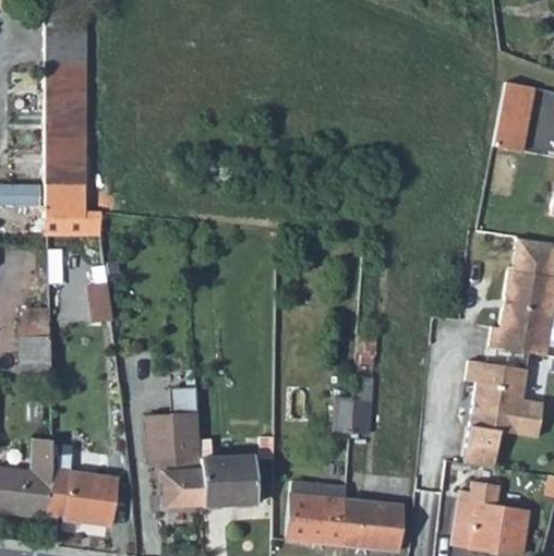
[(46,0),(46,14),(86,14),(85,0),(46,0)]
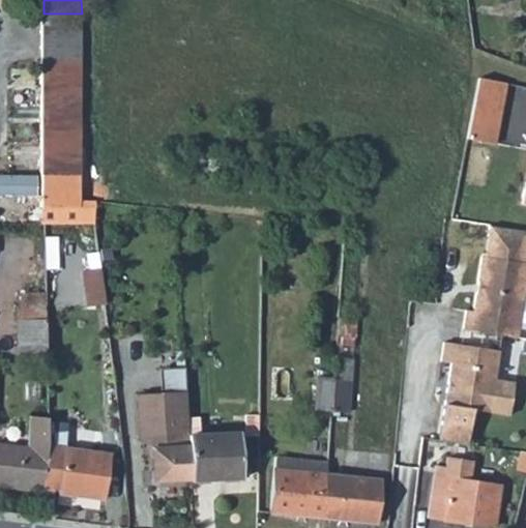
[(44,64),(81,64),(82,13),(44,13),(44,64)]
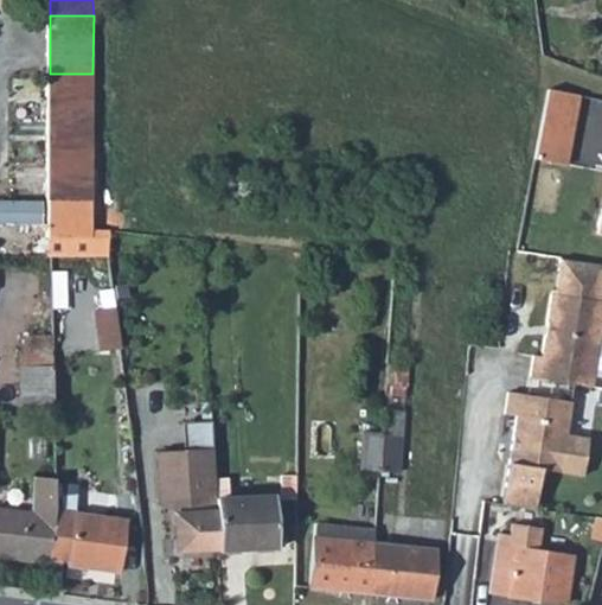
[(50,122),(93,123),(93,74),(50,74),(50,122)]
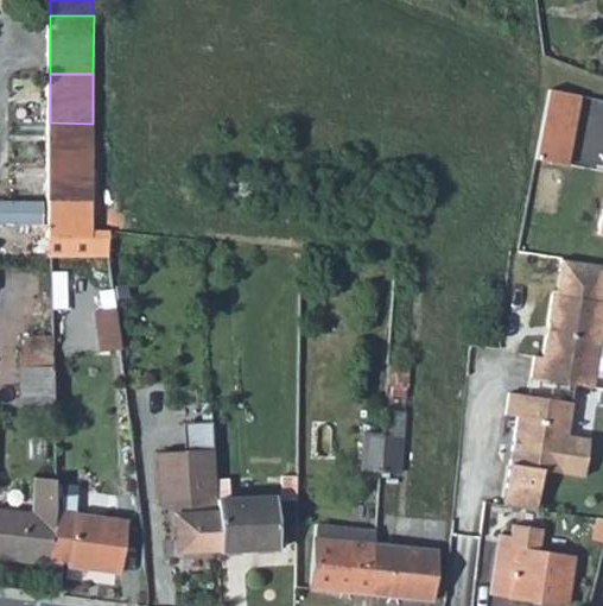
[(552,90),(539,161),(570,166),(584,98),(552,90)]
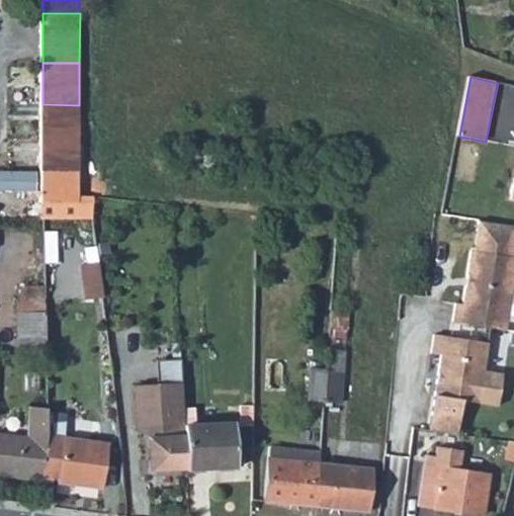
[(41,137),(78,137),(79,105),(43,104),(41,137)]
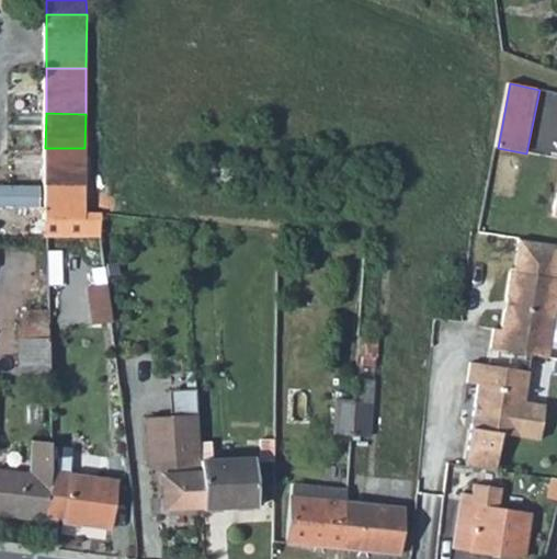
[(45,180),(84,181),(84,148),(45,148),(45,180)]
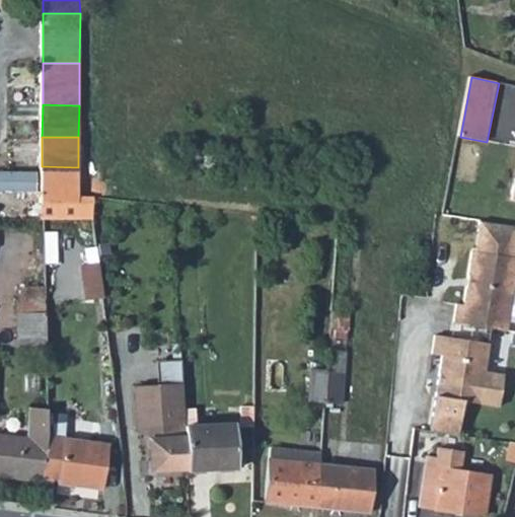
[(78,167),(42,166),(42,201),(78,202),(78,167)]
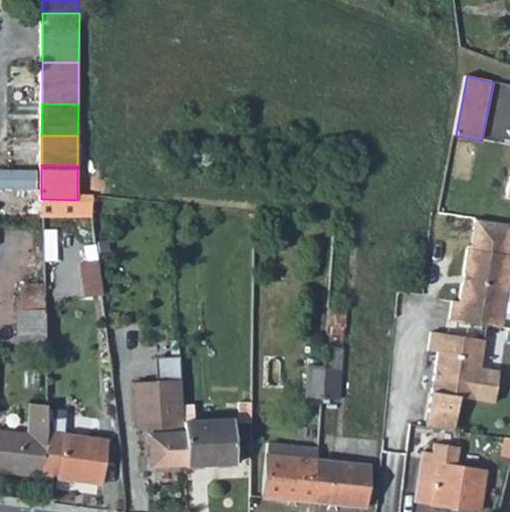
[(41,214),(77,214),(77,200),(41,199),(41,214)]
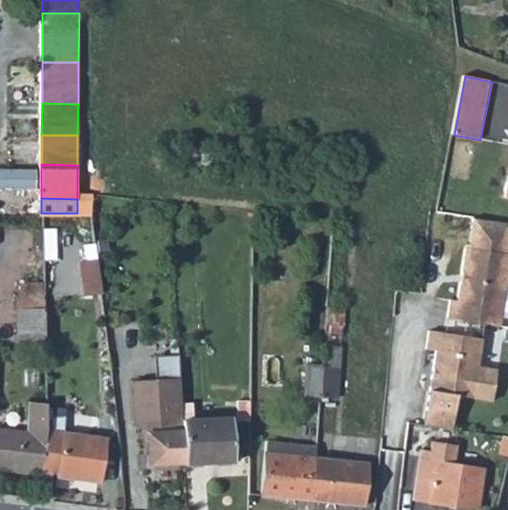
[(450,300),(448,318),(505,327),(507,311),(507,223),(473,218),(469,249),(466,248),(458,301),(450,300)]
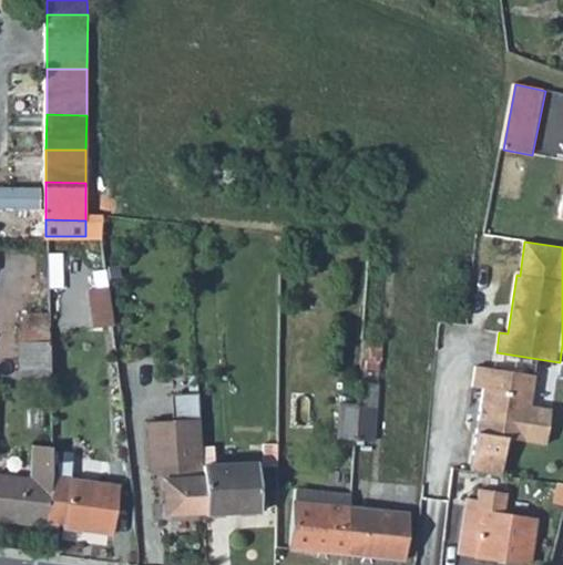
[(51,253),(51,287),(65,287),(64,253),(51,253)]
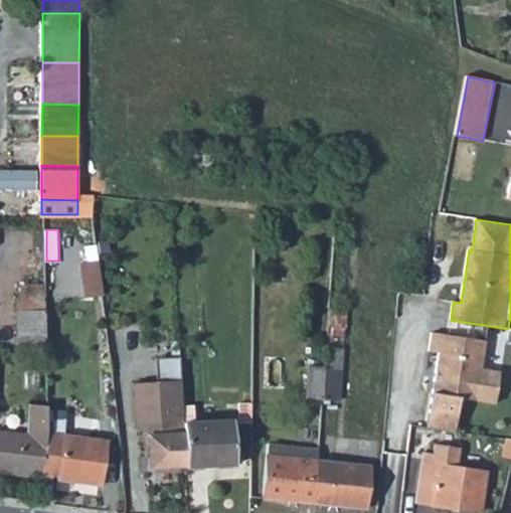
[(112,239),(99,241),(101,253),(114,251),(112,239)]
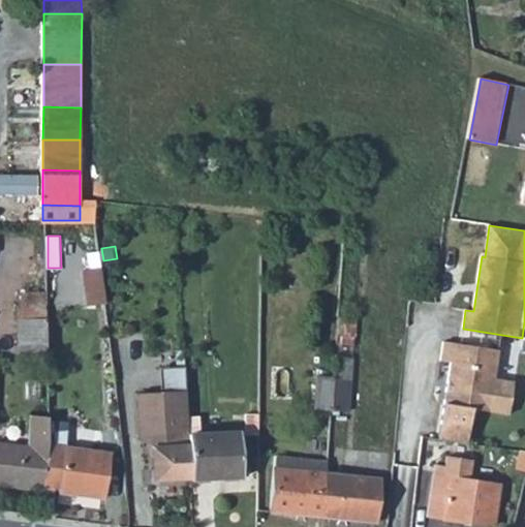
[(89,303),(105,301),(99,253),(89,254),(90,267),(84,268),(89,303)]
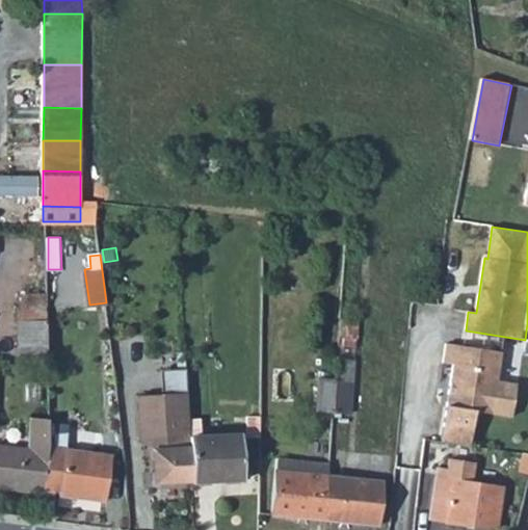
[(19,307),(19,316),(49,317),(48,306),(19,307)]
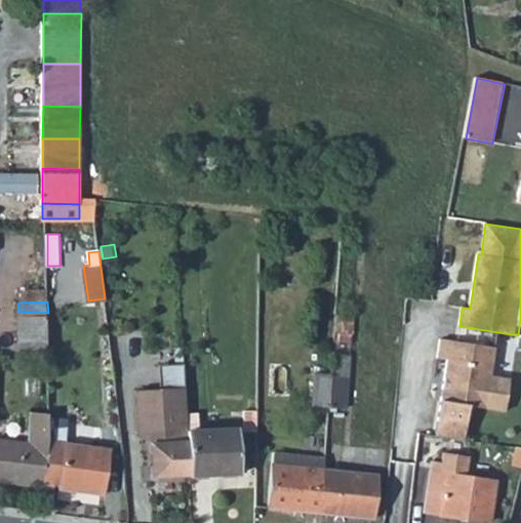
[(21,355),(48,354),(48,313),(18,312),(21,355)]
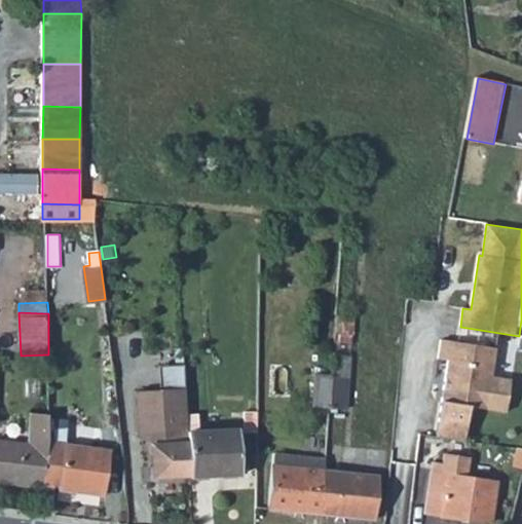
[(511,379),(491,376),(496,347),(443,338),(439,358),(449,359),(437,435),(463,440),(470,405),(506,411),(511,379)]
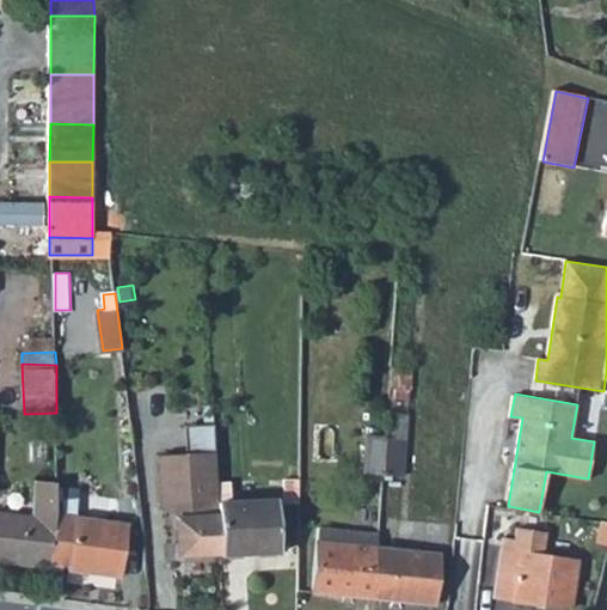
[(189,458),(216,456),(214,426),(186,428),(189,458)]
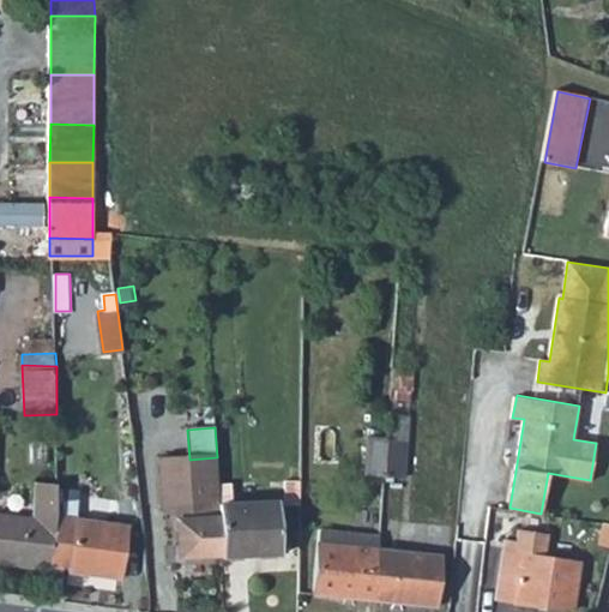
[(368,436),(365,474),(384,475),(387,437),(368,436)]
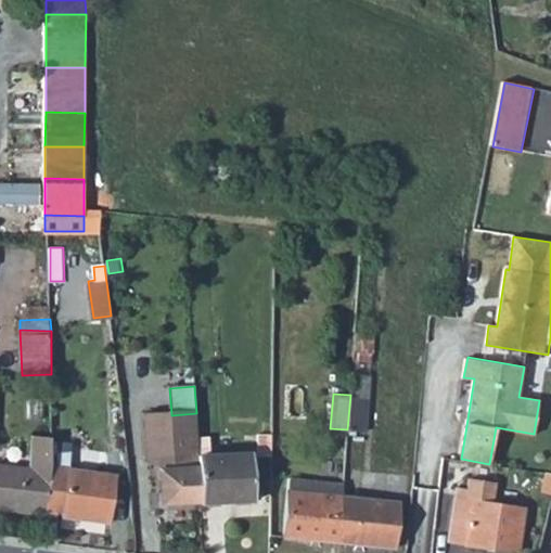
[(347,429),(367,431),(369,396),(350,395),(347,429)]
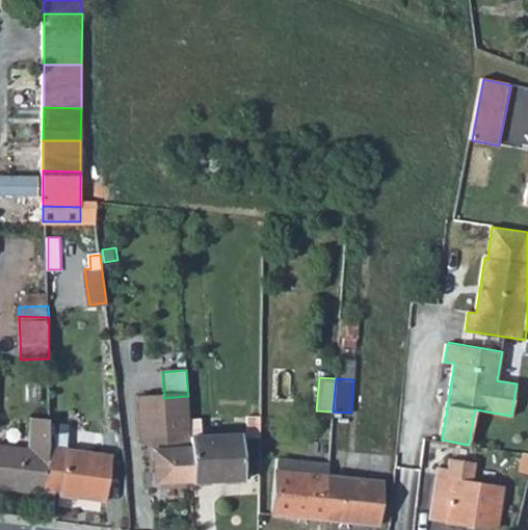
[(189,422),(188,396),(164,398),(138,399),(141,446),(153,446),(155,488),(193,486),(189,422)]
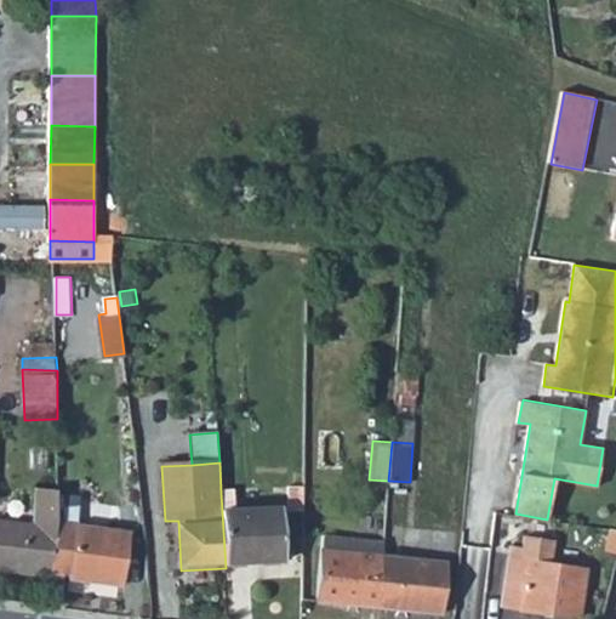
[(291,486),(291,511),(306,511),(304,486),(291,486)]
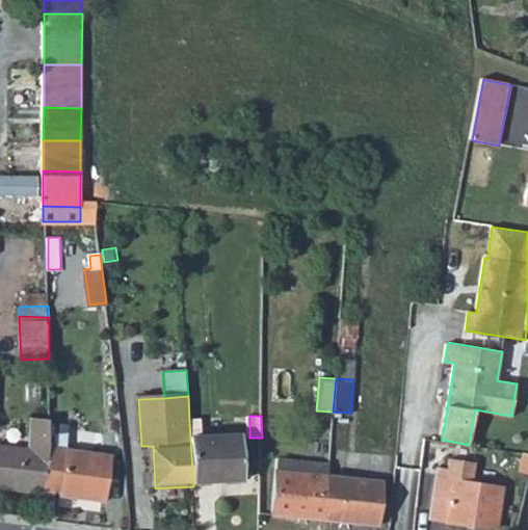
[(0,486),(45,494),(46,489),(50,454),(51,423),(51,420),(32,419),(30,449),(0,445),(0,486)]
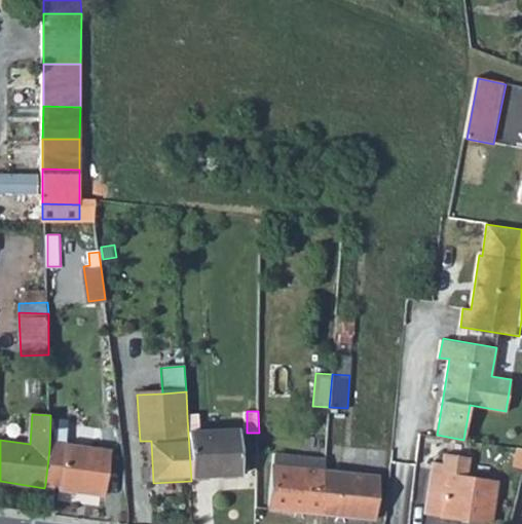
[(201,416),(187,417),(191,481),(245,478),(241,431),(202,433),(201,416)]
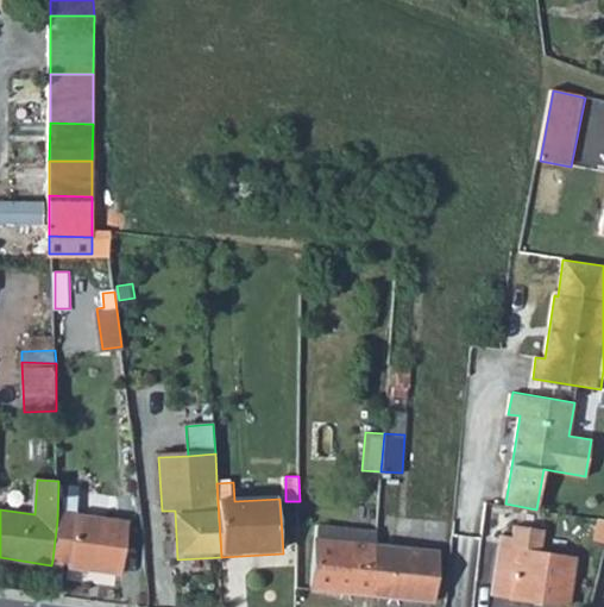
[(57,520),(52,561),(69,563),(69,568),(73,568),(119,574),(124,575),(131,524),(76,514),(79,488),(58,485),(57,520)]
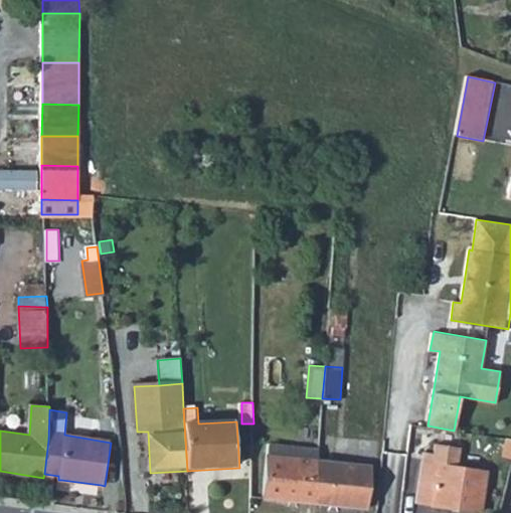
[(434,455),(436,455),(434,465),(462,470),(465,449),(435,445),(434,455)]
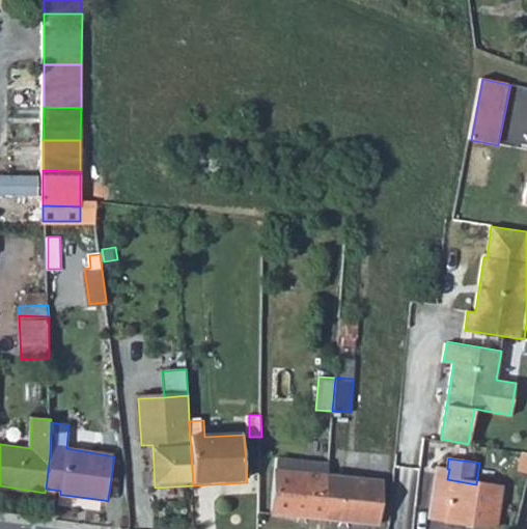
[(272,513),(324,518),(327,483),(328,472),(275,467),(272,513)]
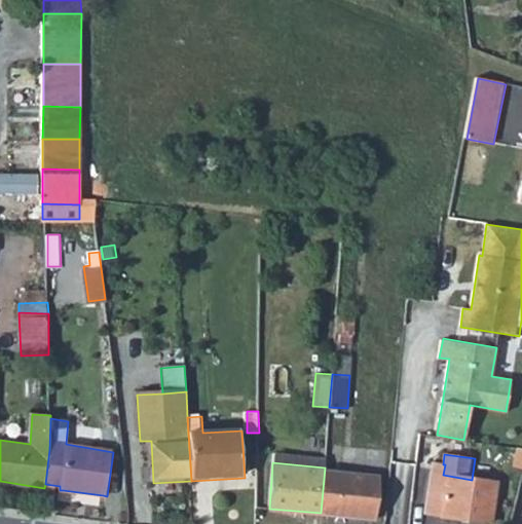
[(443,475),(445,464),(443,464),(434,463),(426,513),(493,523),(499,484),(472,480),(443,475)]
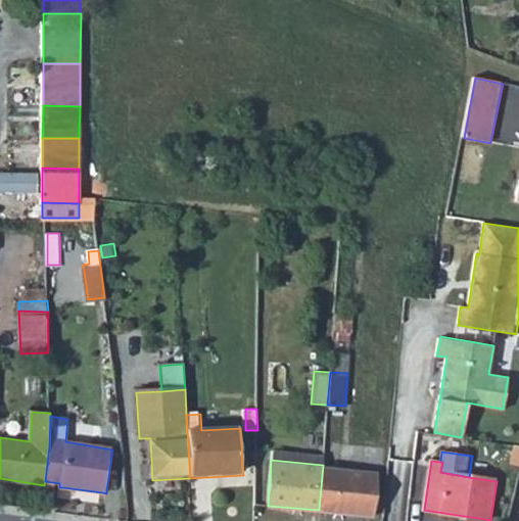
[(322,476),(319,510),(372,515),(377,470),(323,465),(322,476)]
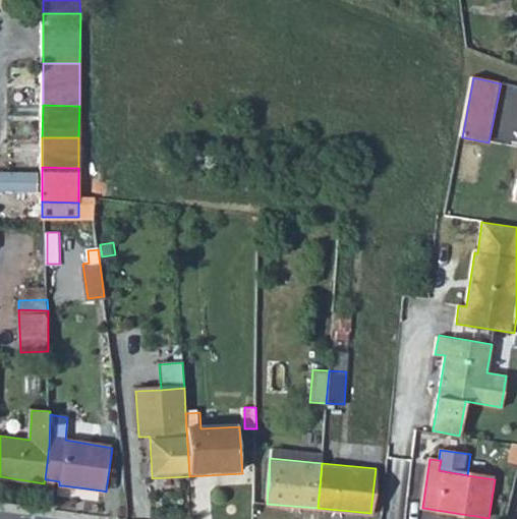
[(102,491),(62,485),(61,494),(101,499),(102,491)]
